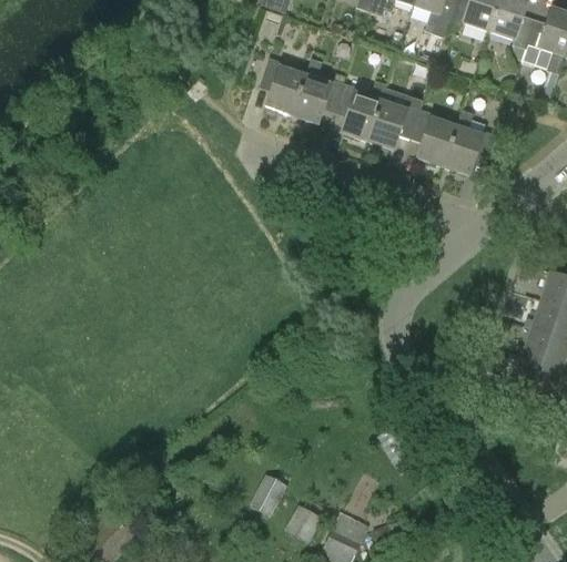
[(263,0),(262,2),(283,9),(285,0),(263,0)]
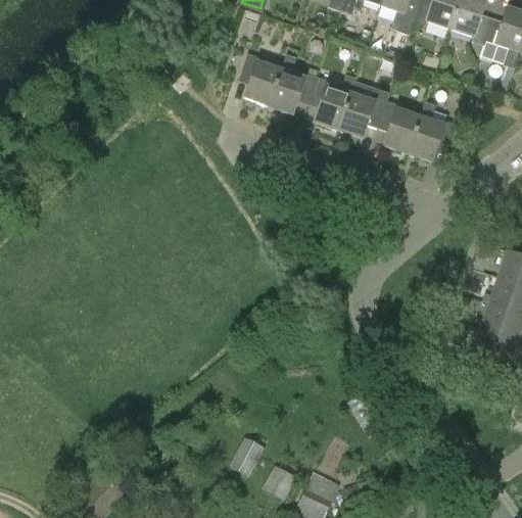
[(360,10),(364,0),(367,0),(380,4),(381,0),(342,0),(339,10),(351,14),(353,8),(360,10)]
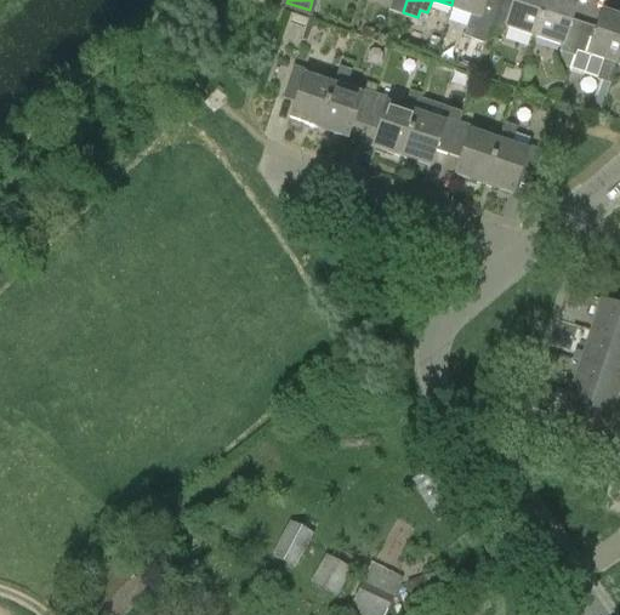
[(472,35),(487,40),(491,24),(499,0),(453,0),(451,5),(471,12),(466,24),(475,27),(472,35)]
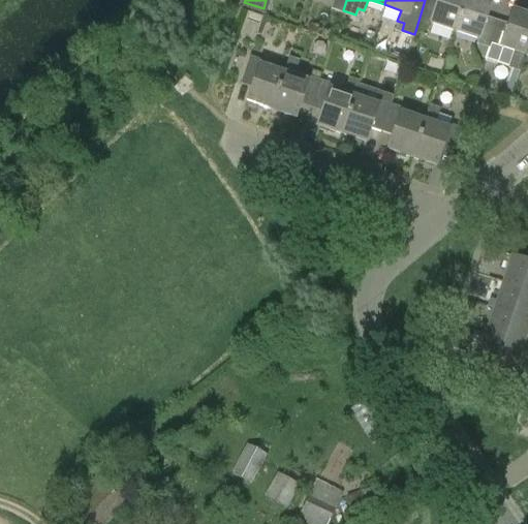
[(425,0),(418,21),(430,25),(431,20),(455,28),(464,0),(425,0)]
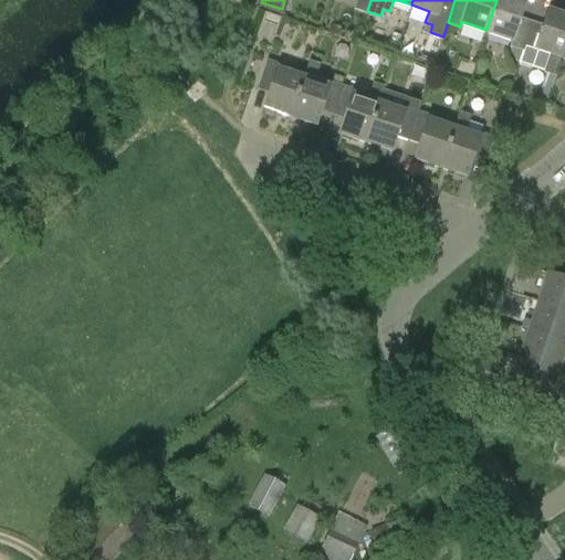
[(510,43),(523,46),(533,18),(521,13),(525,0),(497,0),(487,30),(512,39),(510,43)]
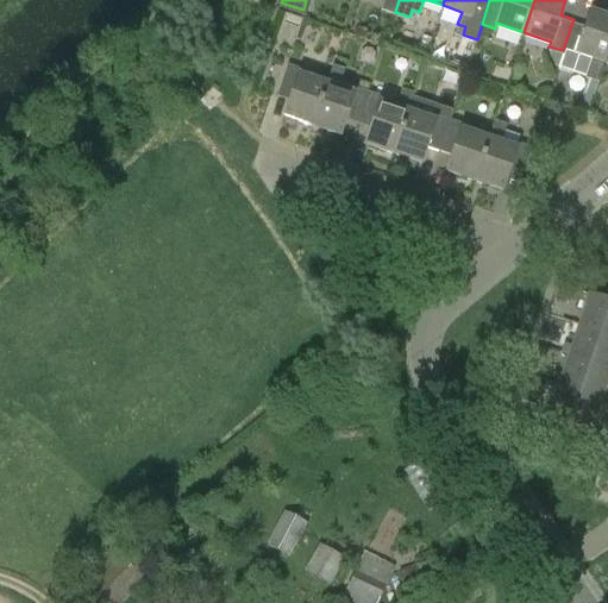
[(563,50),(558,64),(588,75),(599,79),(606,60),(607,55),(607,13),(591,8),(587,24),(574,19),(563,50)]
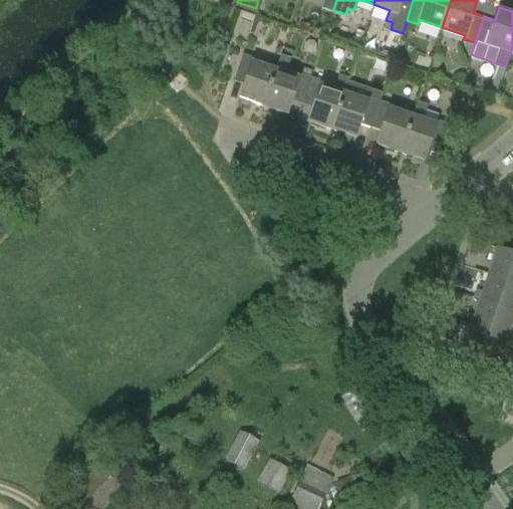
[(241,95),(264,103),(276,67),(253,59),(254,55),(243,51),(234,78),(245,82),(241,95)]
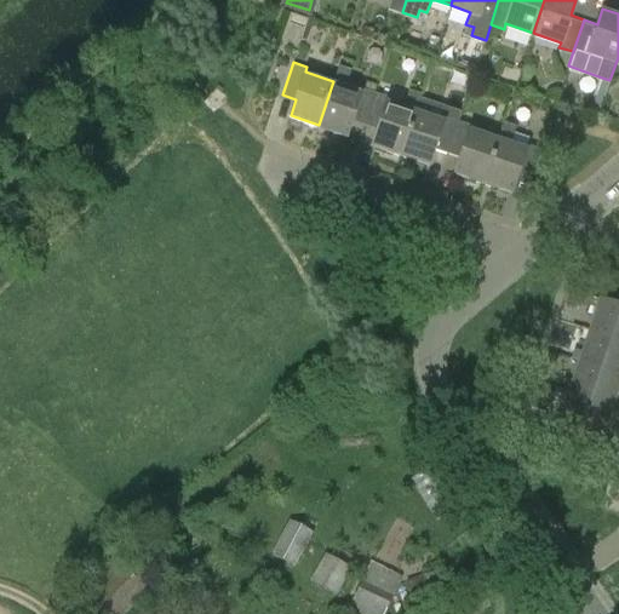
[(339,63),(334,82),(333,81),(319,125),(347,133),(353,119),(365,122),(376,90),(361,85),(359,91),(347,86),(351,68),(339,63)]
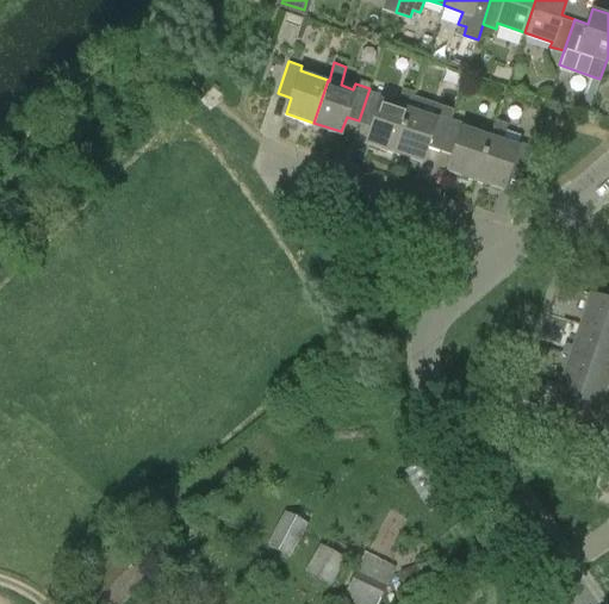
[(358,85),(370,88),(372,80),(360,76),(358,85)]
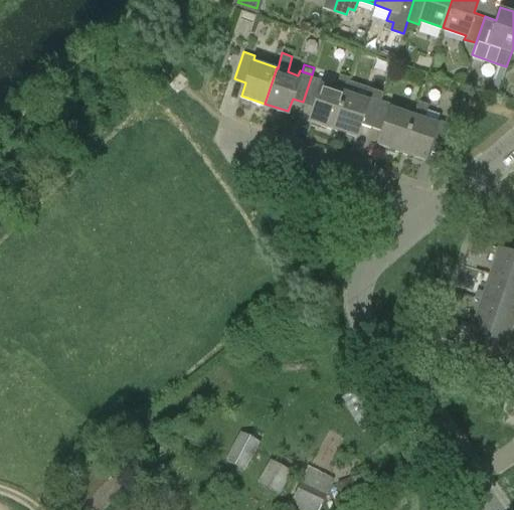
[(310,119),(333,127),(345,91),(346,92),(351,75),(340,71),(335,88),(321,83),(323,78),(312,74),(303,102),(314,106),(310,119)]
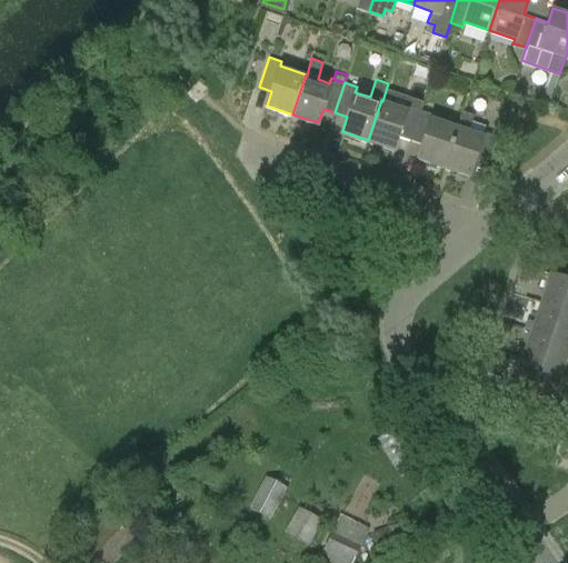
[(549,103),(555,88),(545,84),(539,100),(549,103)]
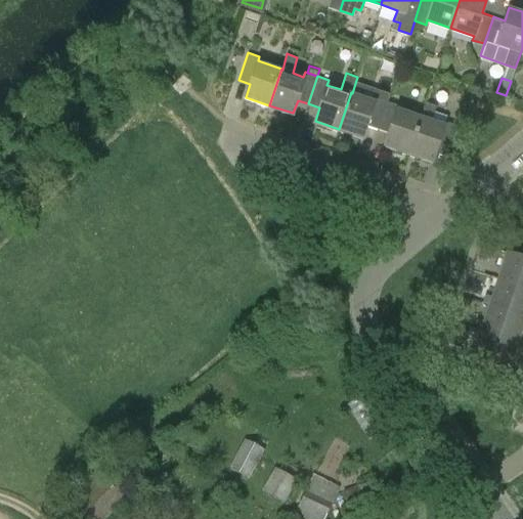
[(367,124),(378,127),(387,99),(375,95),(374,100),(352,93),(351,92),(339,129),(363,136),(367,124)]
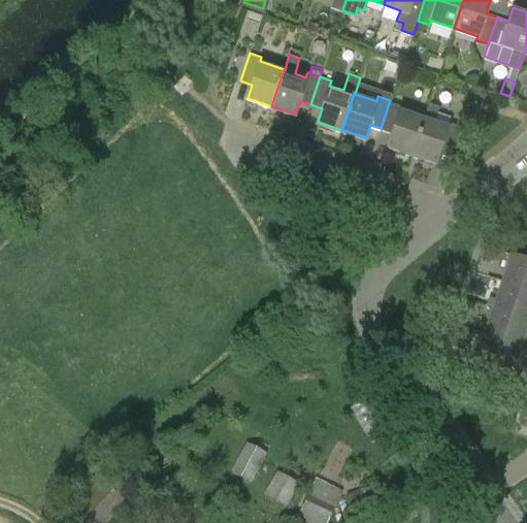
[(388,145),(412,154),(424,117),(399,109),(401,104),(390,100),(381,128),(392,132),(388,145)]
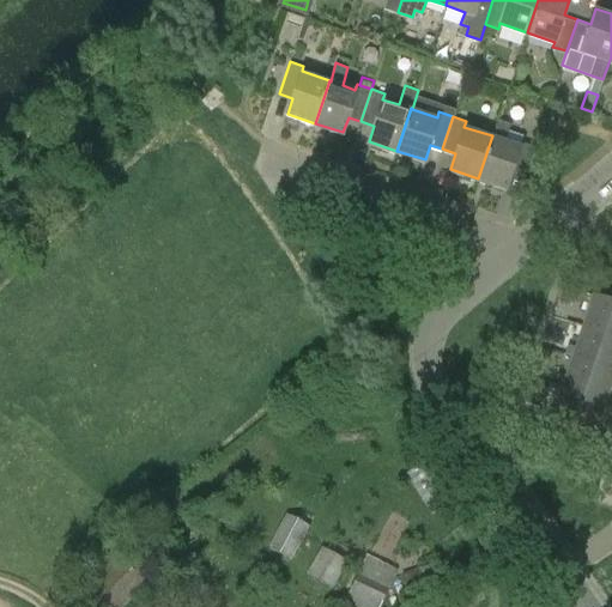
[(498,117),(492,135),(478,178),(507,187),(511,171),(523,176),(534,144),(520,139),(519,145),(506,140),(511,122),(498,117)]
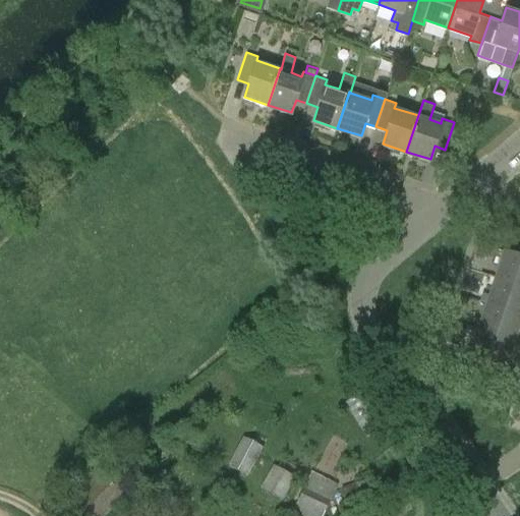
[(493,243),(480,239),(476,251),(488,255),(493,243)]
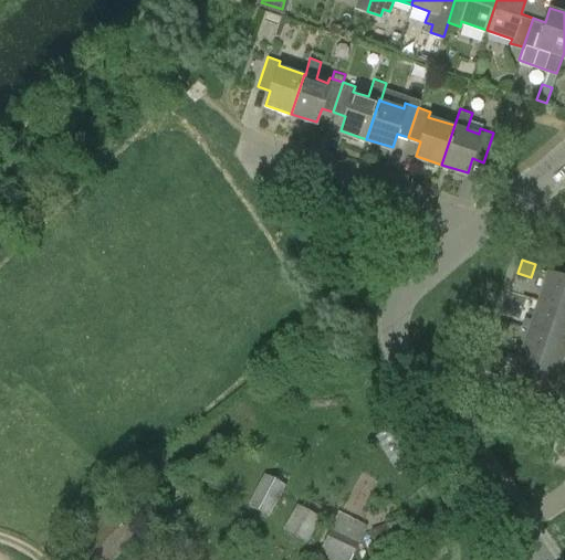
[(564,274),(548,270),(540,298),(564,306),(564,274)]
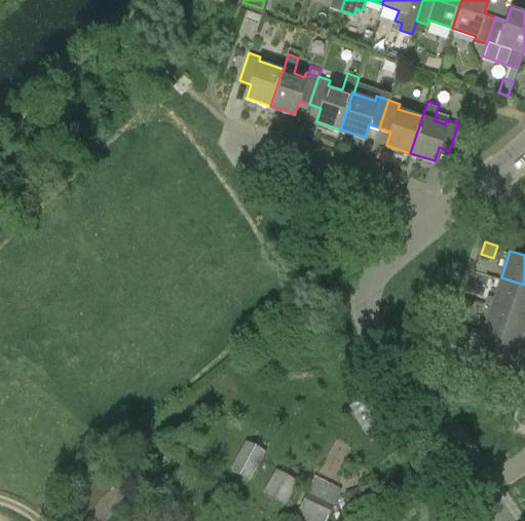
[(524,285),(501,277),(492,303),(524,314),(524,285)]
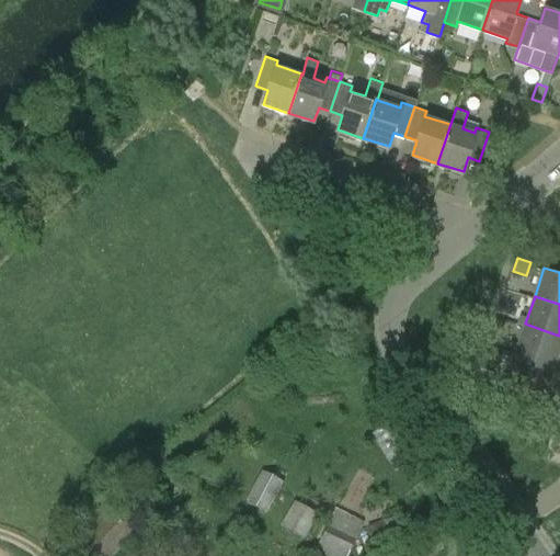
[(504,318),(495,315),(493,324),(502,327),(504,318)]
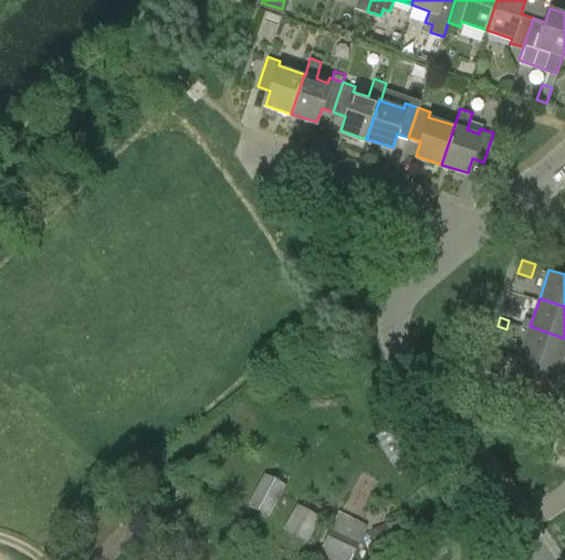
[(521,355),(561,368),(564,354),(564,338),(530,326),(521,355)]
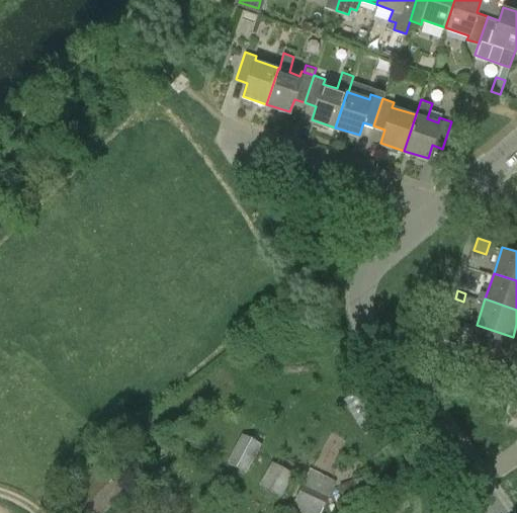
[(504,363),(513,337),(477,325),(467,351),(504,363)]
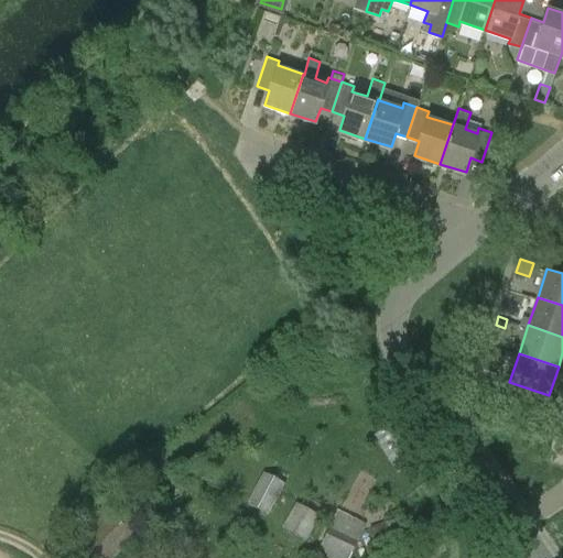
[(497,373),(484,368),(480,376),(494,382),(497,373)]
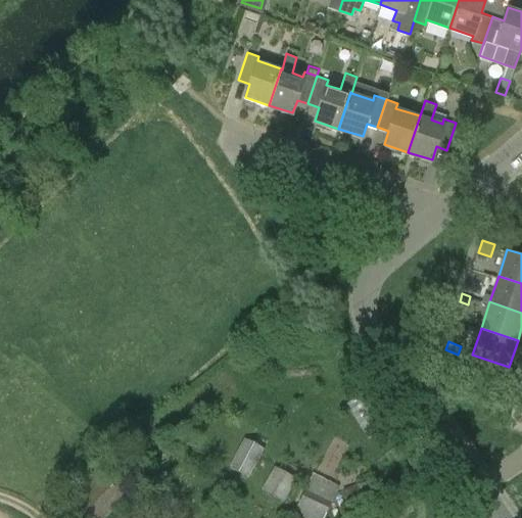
[(229,464),(249,474),(265,446),(244,435),(229,464)]
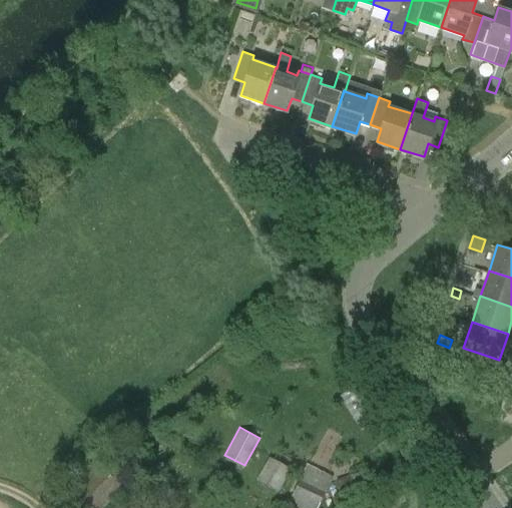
[(63,496),(75,507),(100,507),(132,475),(107,451),(63,496)]
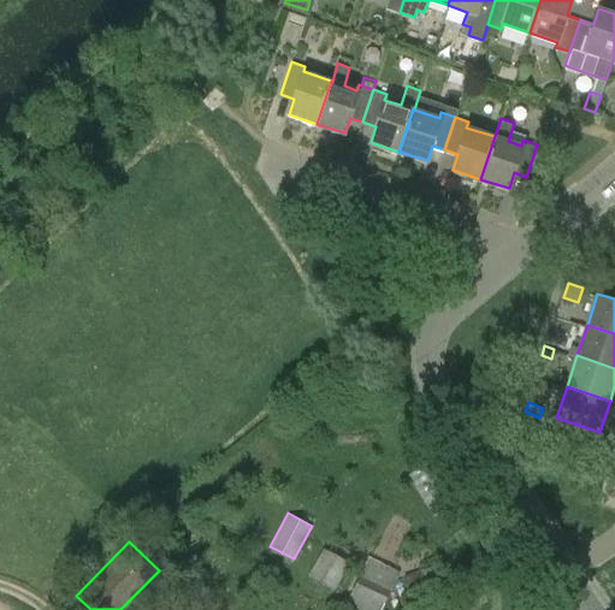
[(335,587),(350,560),(324,545),(308,573),(335,587)]
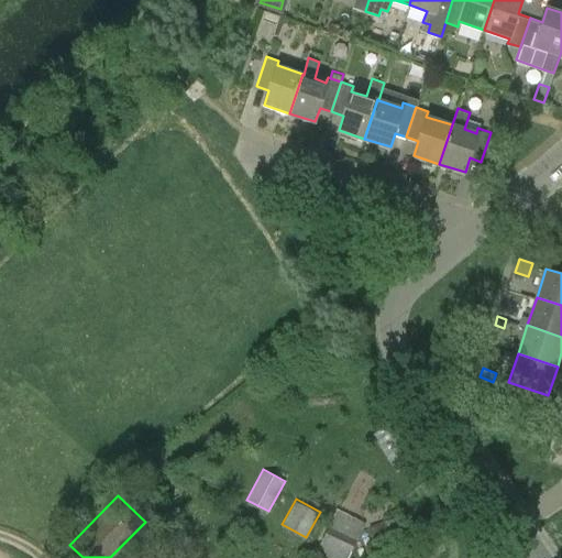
[(348,557),(366,521),(337,505),(318,547),(339,557),(348,557)]
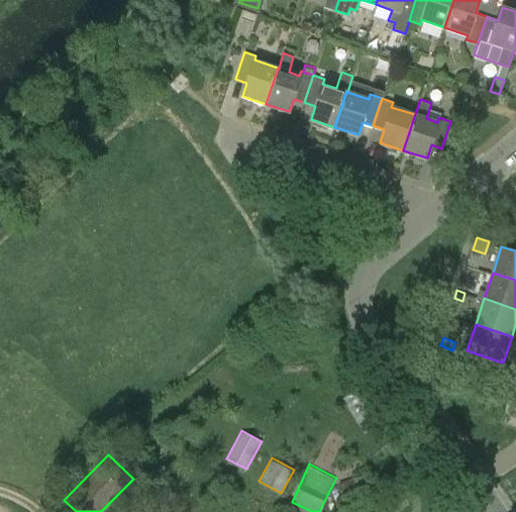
[(370,490),(364,472),(338,481),(345,499),(370,490)]
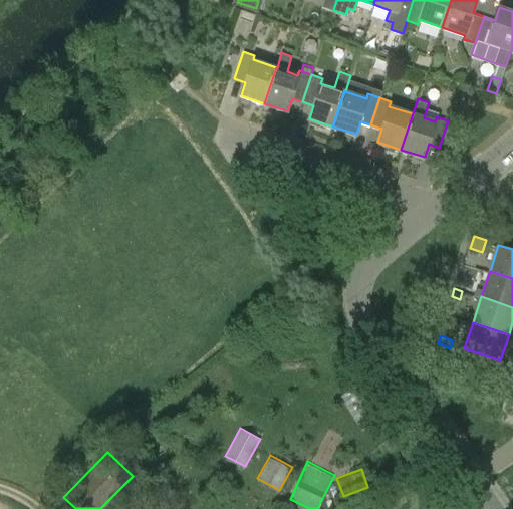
All buildings are outlined.
